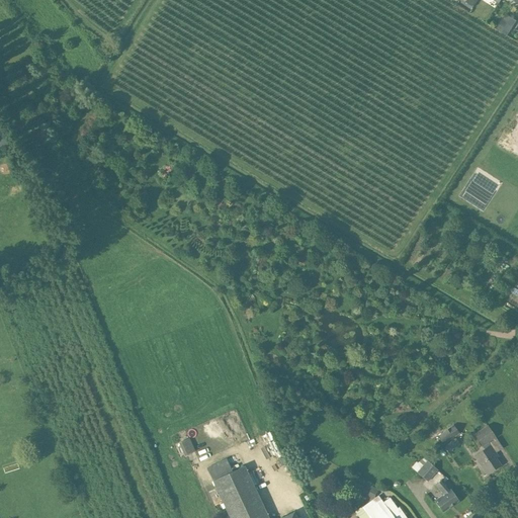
[(478,9),(491,14),(494,8),(482,2),(478,9)]
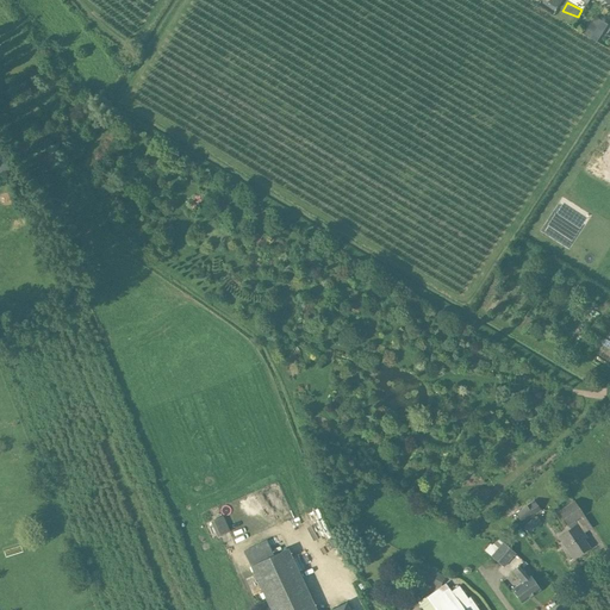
[(596,18),(584,36),(591,39),(599,25),(602,22),(596,18)]
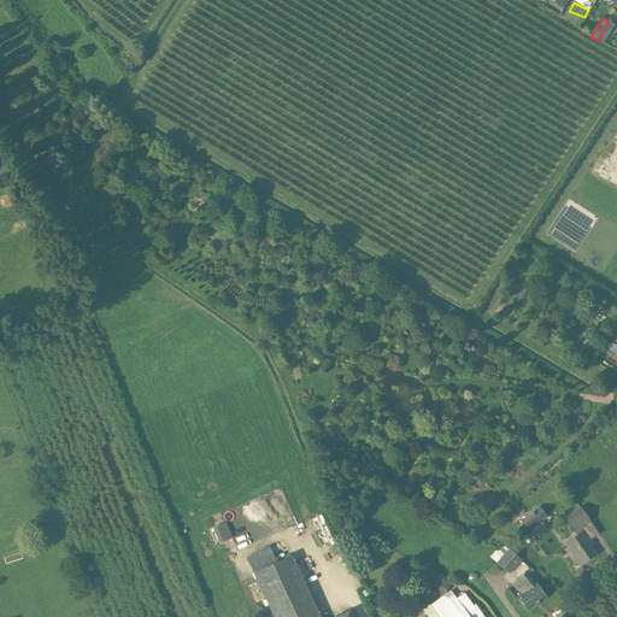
[(606,25),(598,40),(603,43),(612,29),(606,25)]
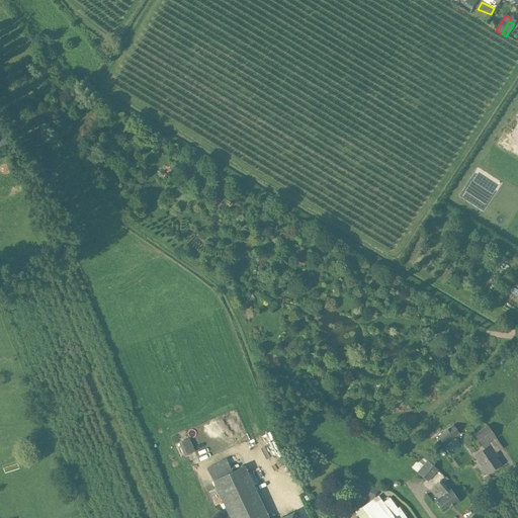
[(453,425),(437,437),(442,444),(458,432),(453,425)]
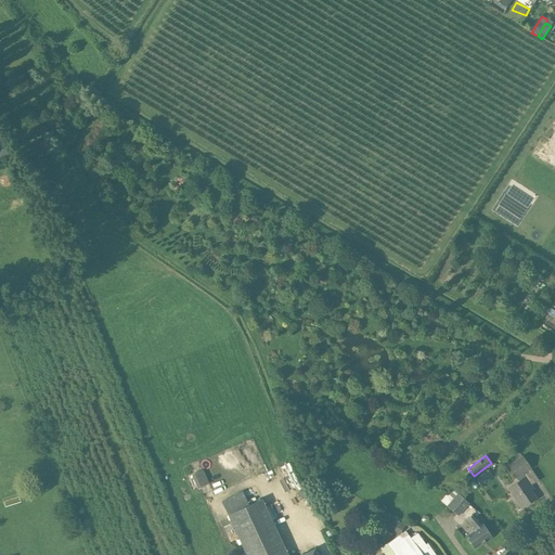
[(531,468),(523,455),(507,465),(516,478),(531,468)]
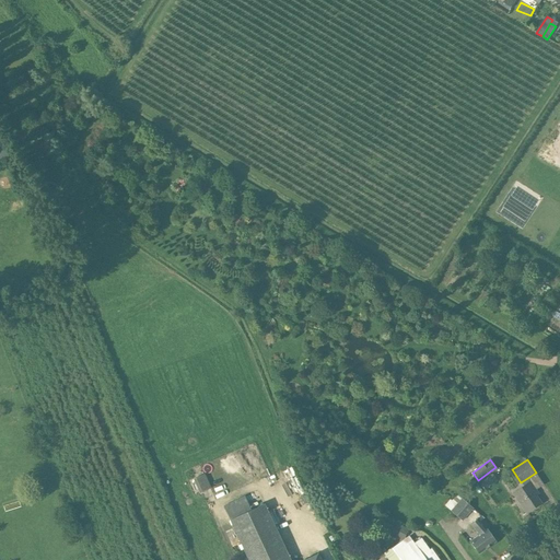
[(493,471),(480,481),(486,488),(499,479),(493,471)]
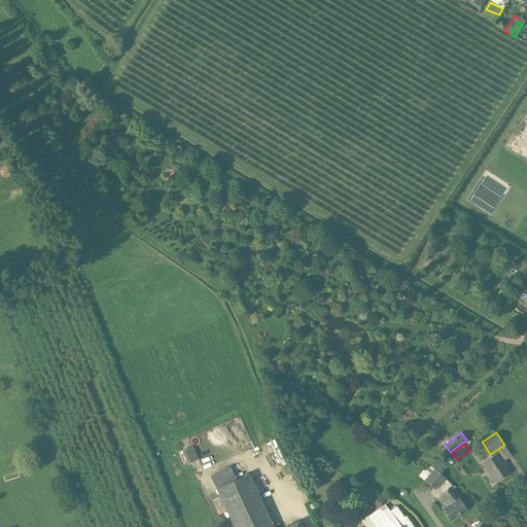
[(199,459),(192,445),(181,450),(187,464),(199,459)]
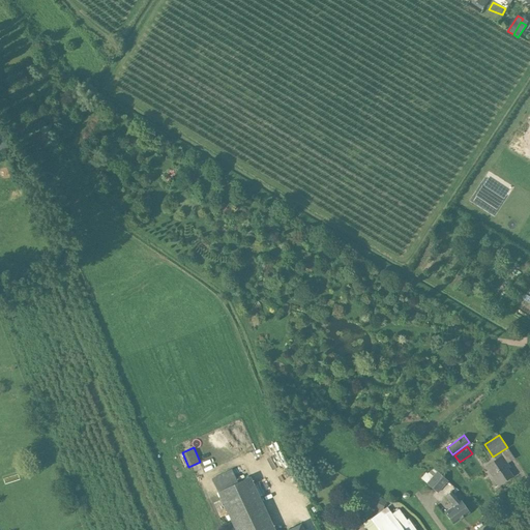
[(509,467),(502,455),(486,467),(498,486),(512,476),(507,469),(509,467)]
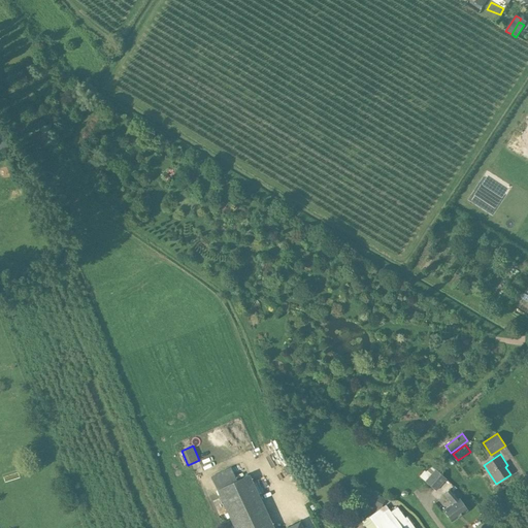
[(237,480),(231,467),(210,476),(217,490),(233,527),(274,527),(250,474),(237,480)]
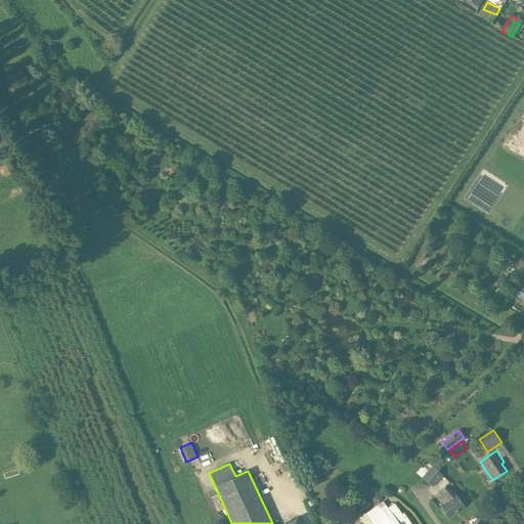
[(428,464),(423,468),(421,467),(416,473),(433,487),(443,476),(432,466),(432,467),(428,464)]
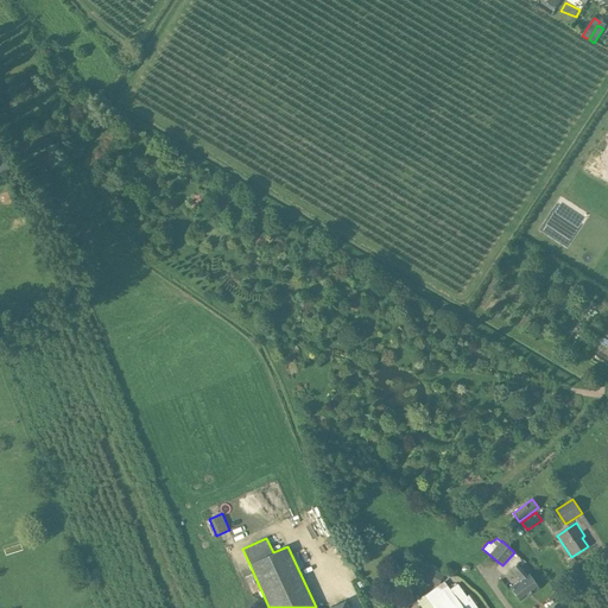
[(526,562),(523,559),(519,563),(519,562),(511,569),(520,581),(511,588),(520,601),(538,588),(529,575),(531,572),(524,564),(526,562)]
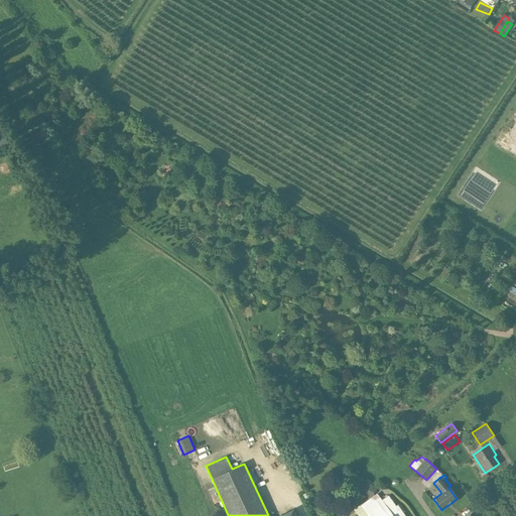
[(363,482),(358,492),(370,498),(375,489),(363,482)]
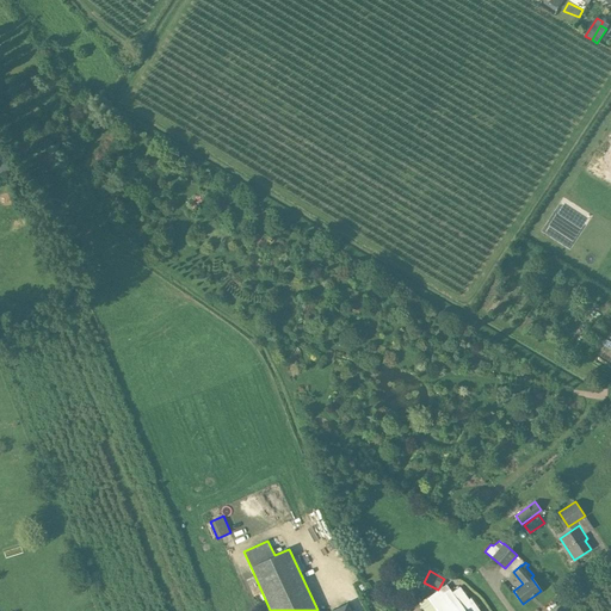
[(421,573),(413,575),(415,584),(424,581),(421,573)]
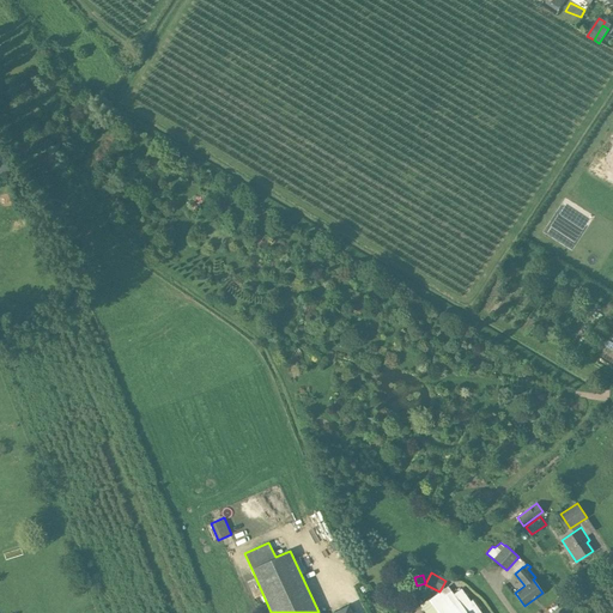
[(480,612),(472,600),(469,601),(461,589),(454,594),(451,592),(432,605),(438,612),(480,612)]
